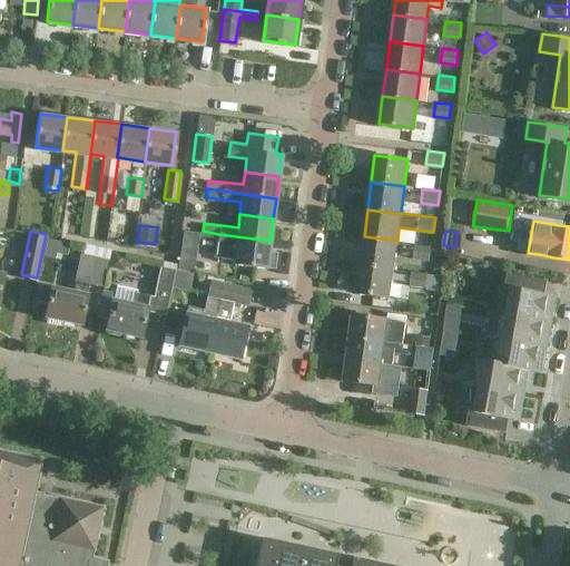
[(234,262),(245,264),(267,266),(271,241),(218,234),(216,254),(235,256),(234,262)]
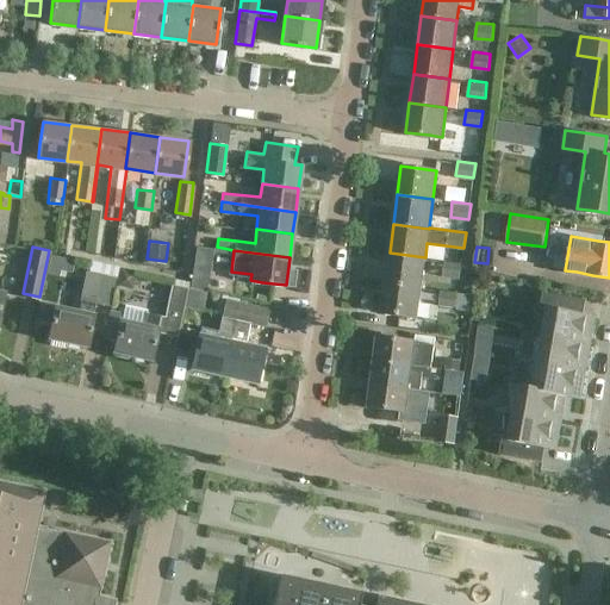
[(385,282),(421,287),(425,257),(390,253),(385,282)]
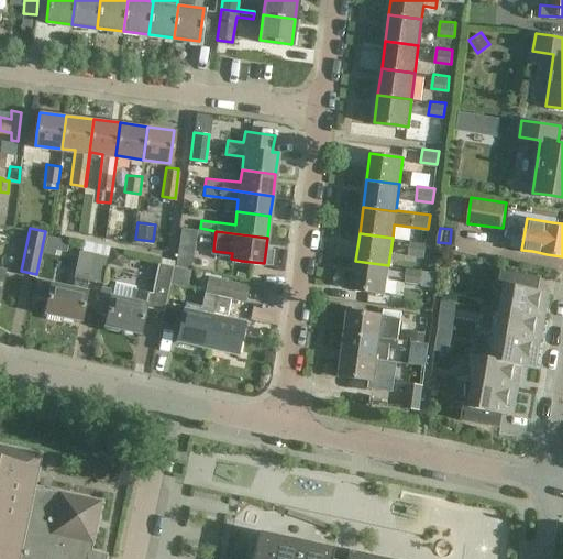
[(409,254),(424,255),(427,242),(410,240),(409,254)]
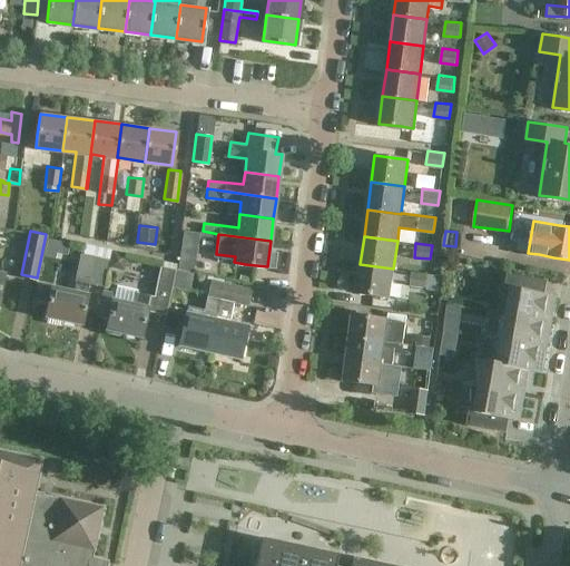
[(180,247),(178,266),(198,270),(202,251),(180,247)]
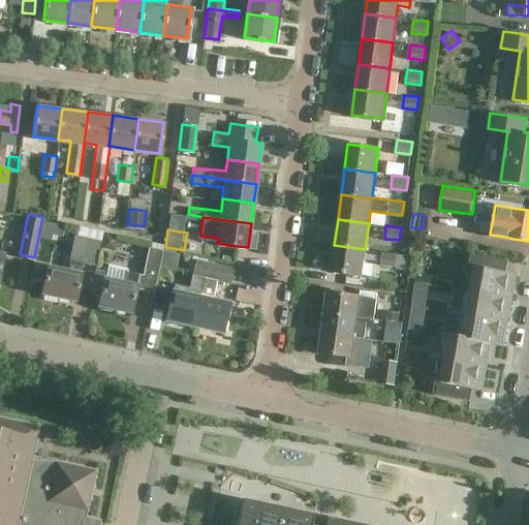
[(116,249),(118,235),(104,230),(101,246),(116,249)]
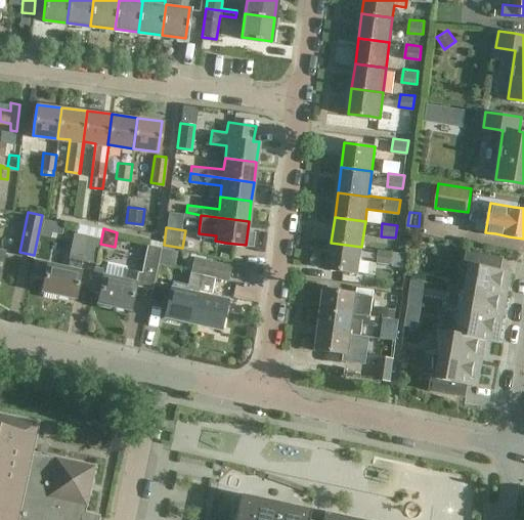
[(48,260),(46,270),(41,290),(74,297),(80,268),(79,268),(81,258),(94,261),(99,236),(75,231),(70,255),(72,256),(70,265),(48,260)]
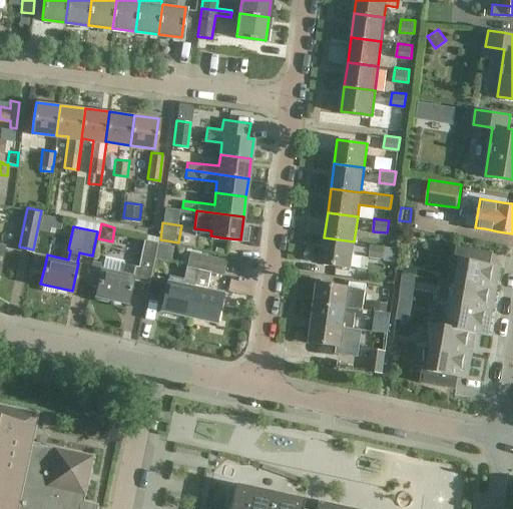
[(149,282),(154,255),(158,240),(144,237),(138,264),(124,261),(121,272),(102,268),(103,263),(93,260),(88,282),(97,284),(95,296),(126,302),(131,278),(149,282)]
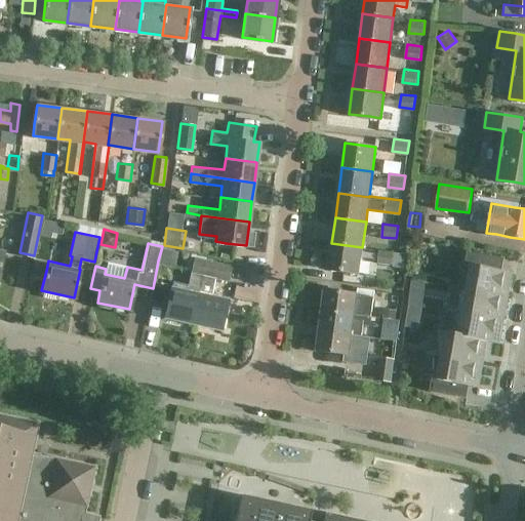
[(328,268),(359,272),(362,247),(331,243),(328,268)]
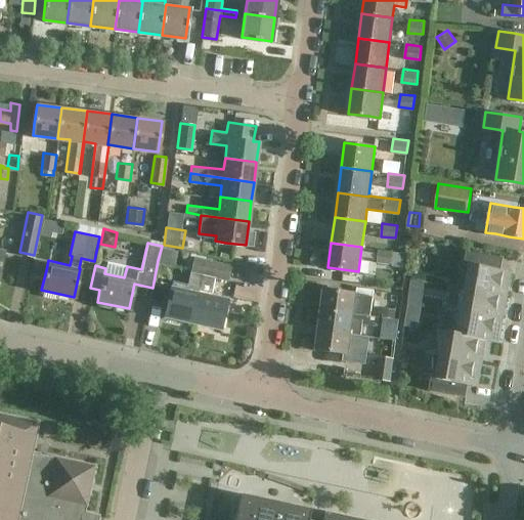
[(379,248),(377,260),(392,262),(393,252),(393,250),(379,248)]
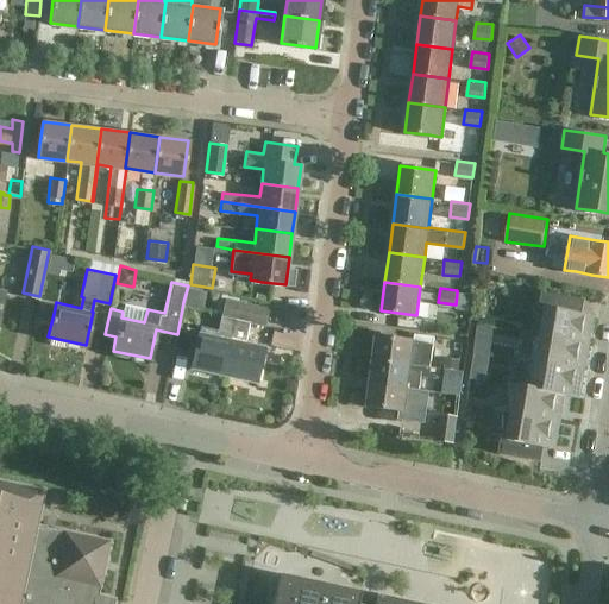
[(573,295),(550,291),(544,290),(541,306),(547,307),(542,333),(588,341),(592,314),(571,310),(573,295)]
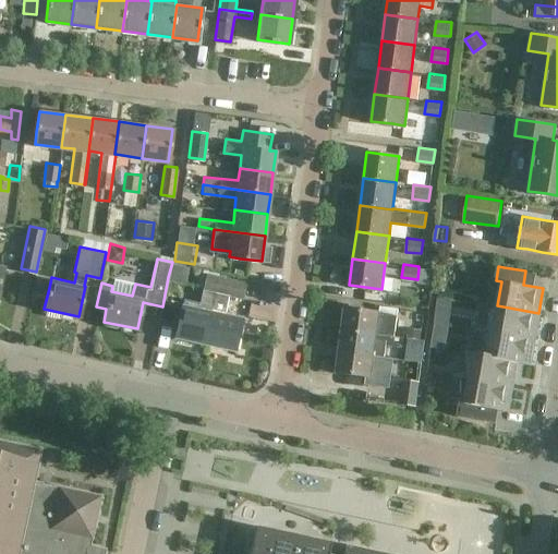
[(176,336),(205,342),(219,275),(206,273),(198,309),(182,305),(176,336)]
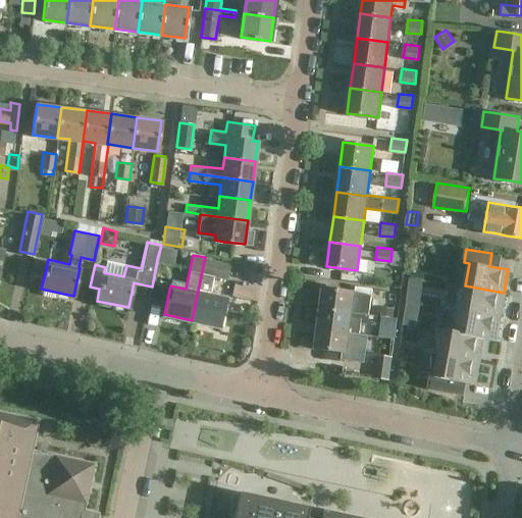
[(205,257),(192,320),(219,326),(225,298),(209,294),(213,274),(225,277),(229,262),(205,257)]
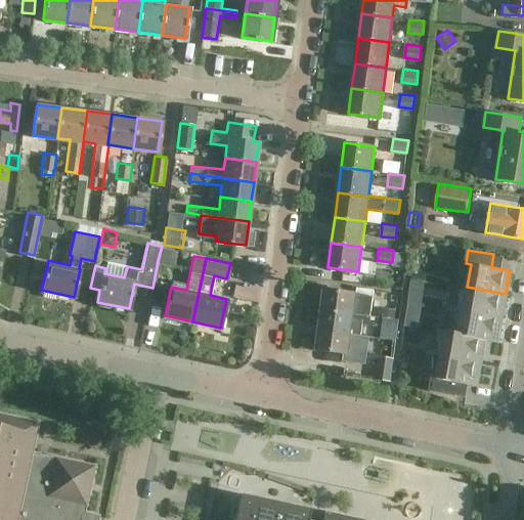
[(370,271),(369,284),(394,287),(396,274),(370,271)]
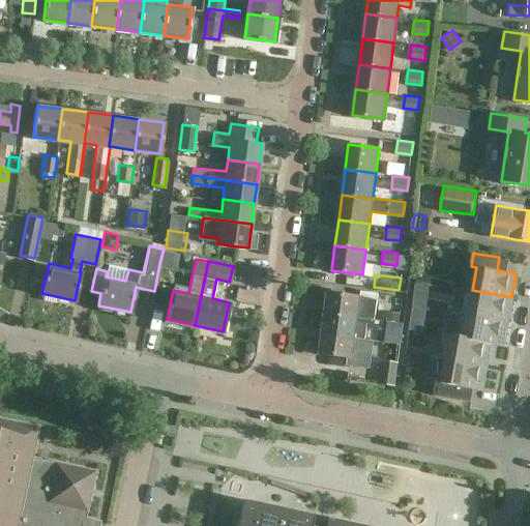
[(328,291),(326,312),(375,318),(379,291),(361,289),(360,295),(328,291)]
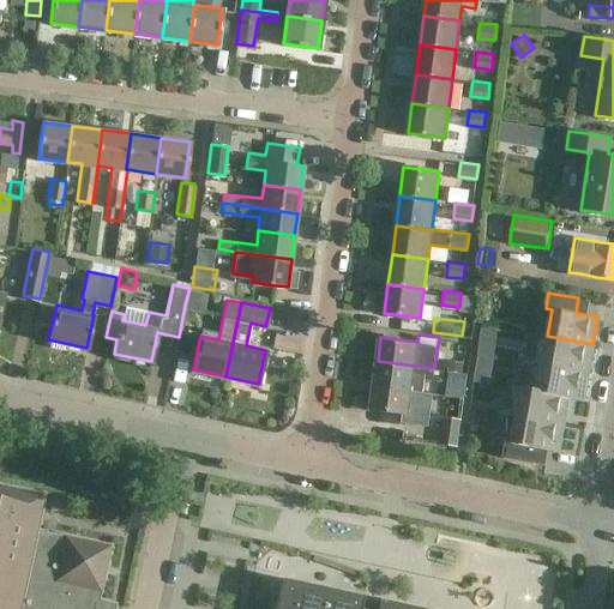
[(588,372),(593,344),(547,336),(542,363),(588,372)]
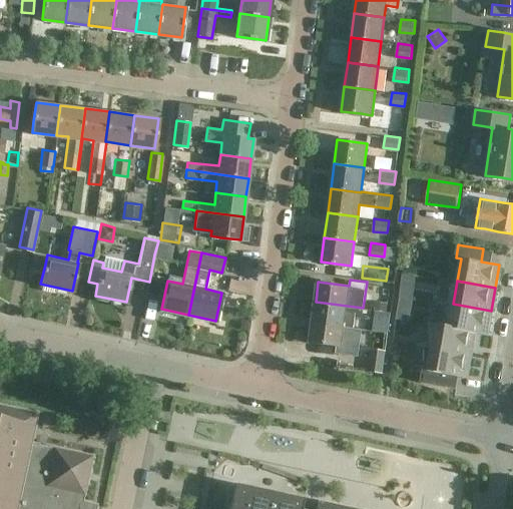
[(400,296),(396,317),(409,319),(413,298),(400,296)]
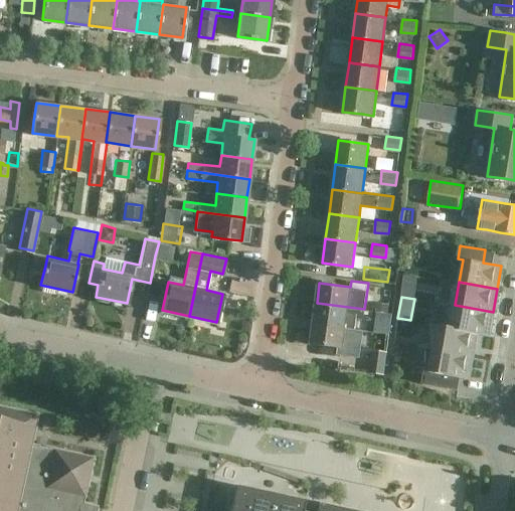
[(389,302),(376,300),(375,310),(388,312),(389,302)]
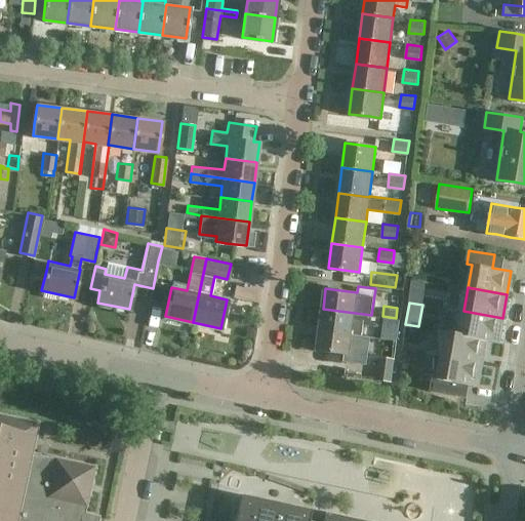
[(320,328),(352,333),(361,334),(362,322),(370,323),(371,315),(323,309),(320,328)]
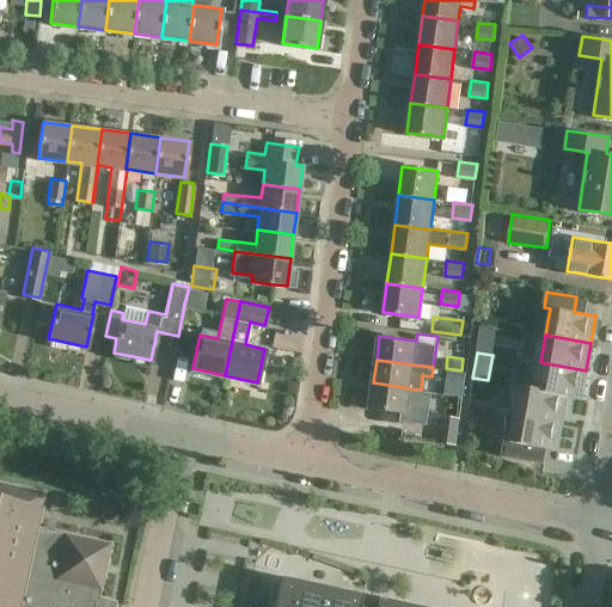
[(581,398),(586,371),(540,362),(536,387),(536,388),(567,394),(567,396),(581,398)]
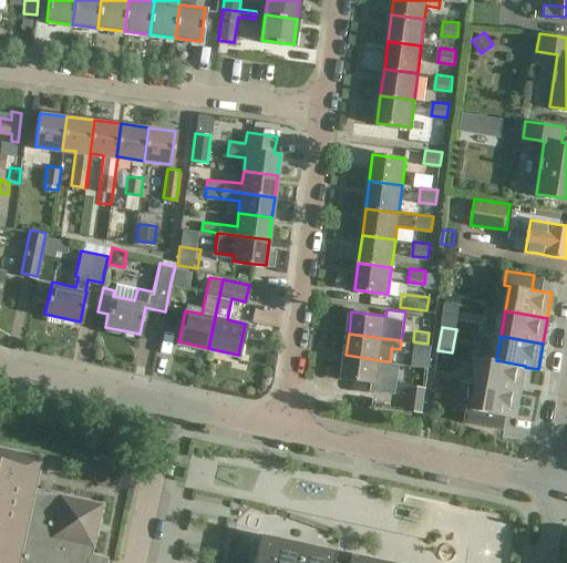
[(429,367),(430,350),(414,349),(412,364),(429,367)]
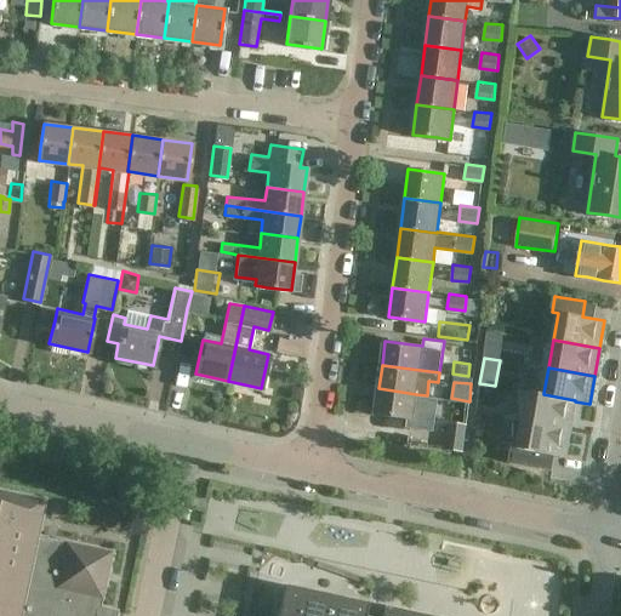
[(416,394),(379,388),(375,412),(409,417),(409,422),(422,425),(421,438),(451,441),(454,427),(432,425),(434,410),(415,408),(416,394)]
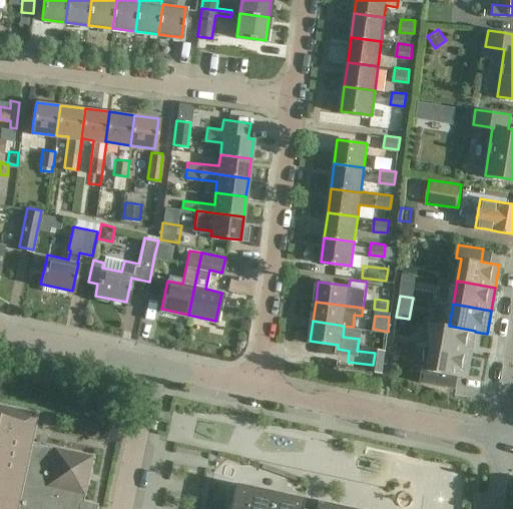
[(437,323),(432,347),(471,354),(475,332),(475,331),(449,326),(449,325),(437,323)]
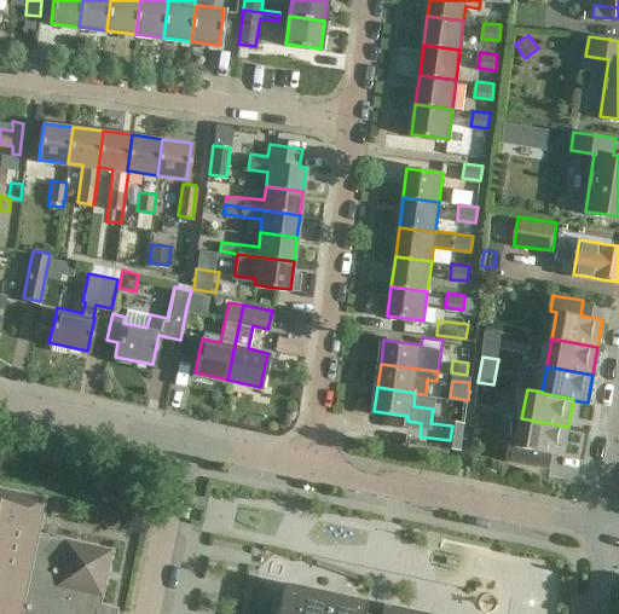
[(563,453),(568,427),(521,418),(518,444),(512,444),(508,459),(538,465),(541,450),(563,453)]
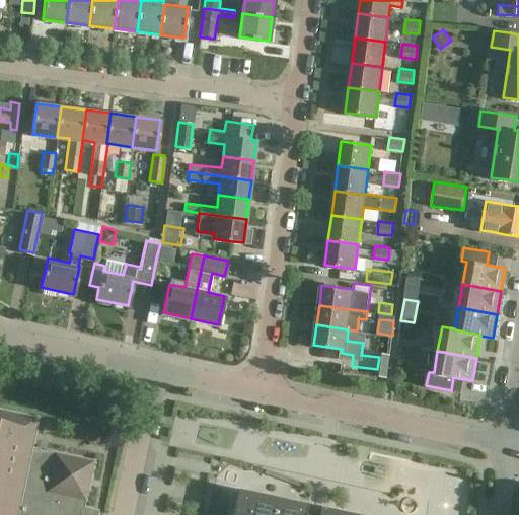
[(91,514),(93,507),(84,505),(94,458),(54,449),(53,450),(39,448),(40,446),(32,445),(39,416),(0,407),(0,514),(91,514)]
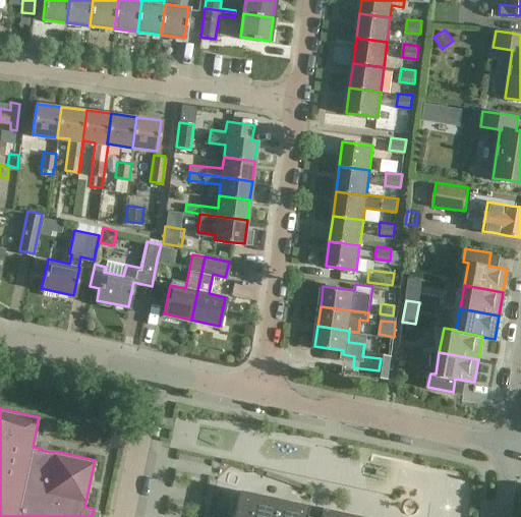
[(356,516),(322,510),(320,516),(308,516),(310,507),(308,507),(240,493),(234,516),(356,516)]
